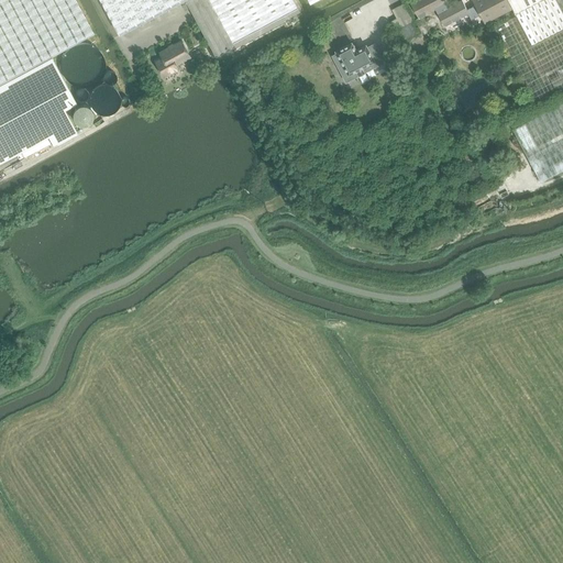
[(0,0),(0,161),(47,135),(52,144),(76,131),(64,110),(76,103),(52,57),(92,35),(73,0),(0,0)]
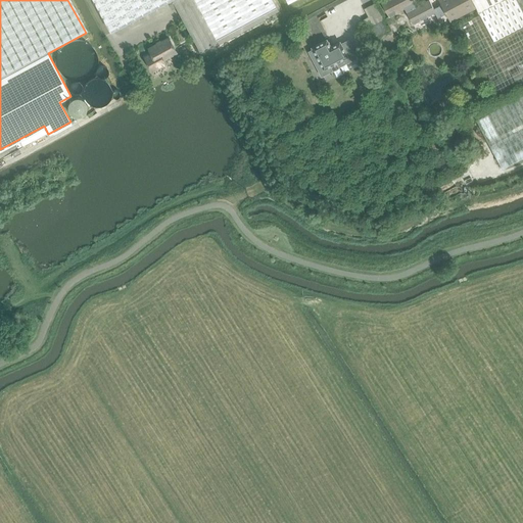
[(94,0),(111,32),(170,0),(94,0)]
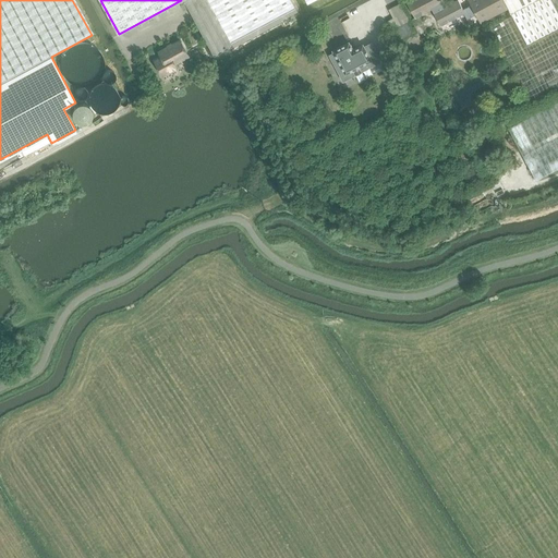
[(290,0),(186,0),(184,1),(215,56),(233,45),(234,47),(284,20),(287,25),(296,20),(293,14),(296,12),(290,0)]
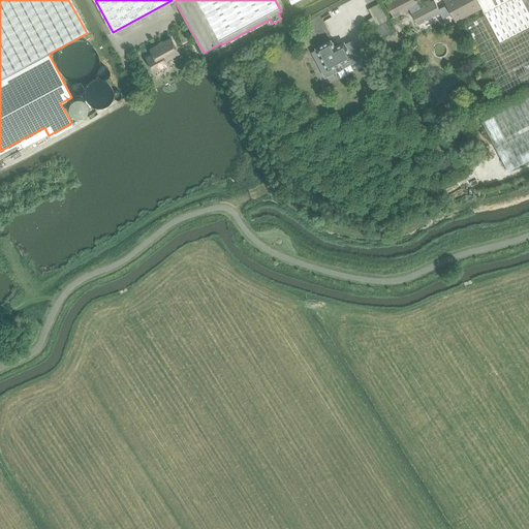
[(392,0),(393,0),(386,3),(394,17),(399,14),(408,9),(410,9),(411,12),(419,30),(442,19),(452,14),(455,23),(481,8),(499,42),(528,27),(528,0),(444,0),(443,0),(446,6),(439,10),(434,1),(421,8),(418,4),(421,3),(418,0),(392,0)]
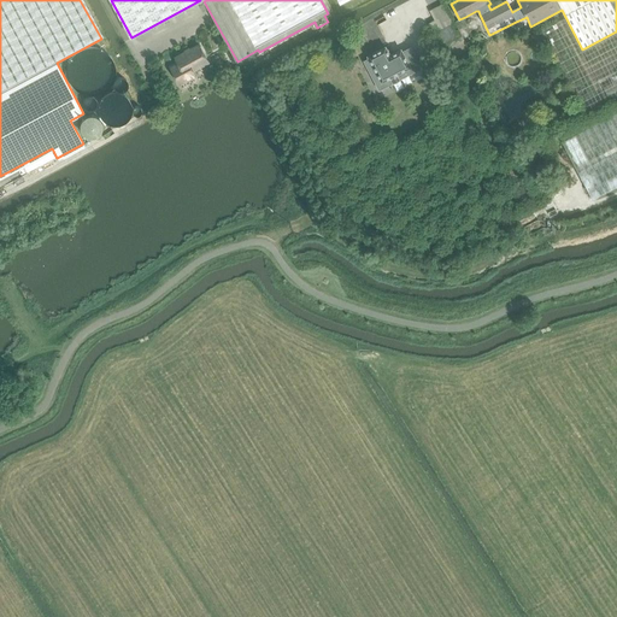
[(454,22),(434,33),(456,74),(457,72),(469,50),(454,22)]
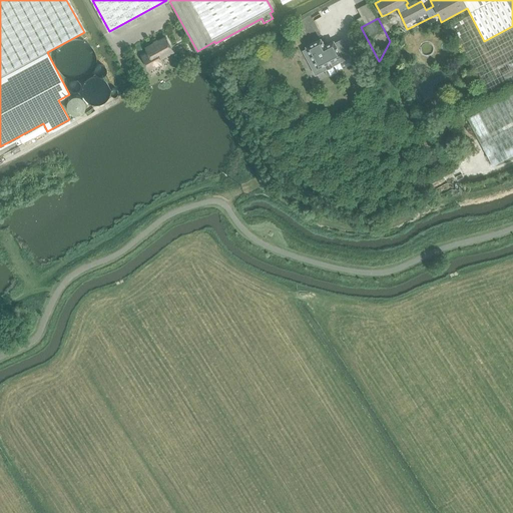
[(160,59),(172,52),(165,38),(146,49),(149,54),(142,57),(149,70),(162,63),(160,59)]
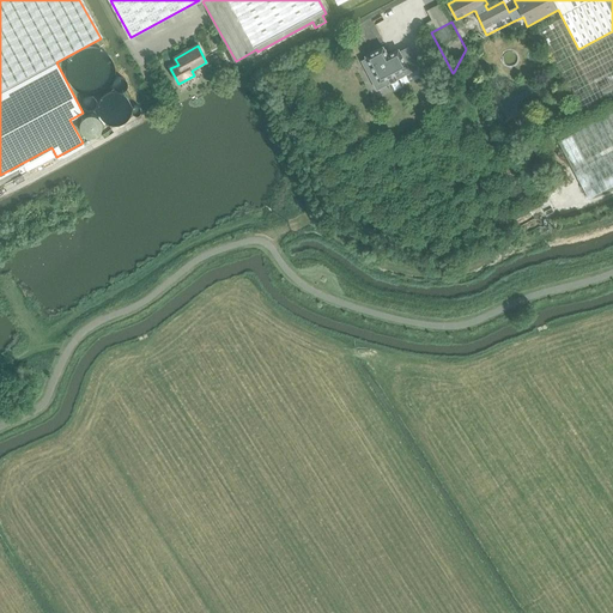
[(366,58),(362,60),(377,89),(387,84),(392,92),(393,91),(394,92),(402,87),(401,86),(423,74),(408,46),(400,50),(399,49),(399,48),(398,49),(387,54),(383,47),(383,46),(382,46),(366,54),(365,54),(366,55),(366,56),(366,58)]
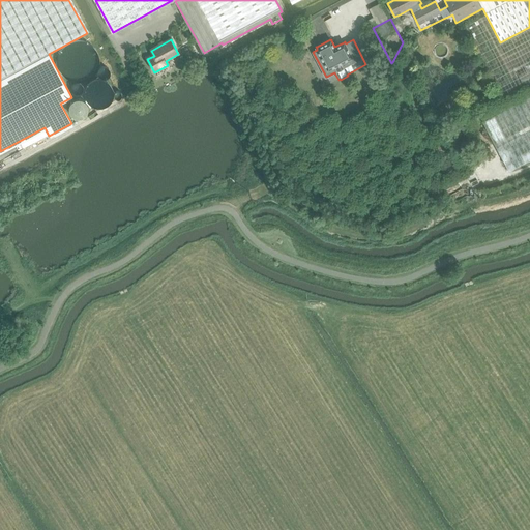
[(529,81),(529,74),(528,69),(519,75),(524,84),(529,81)]
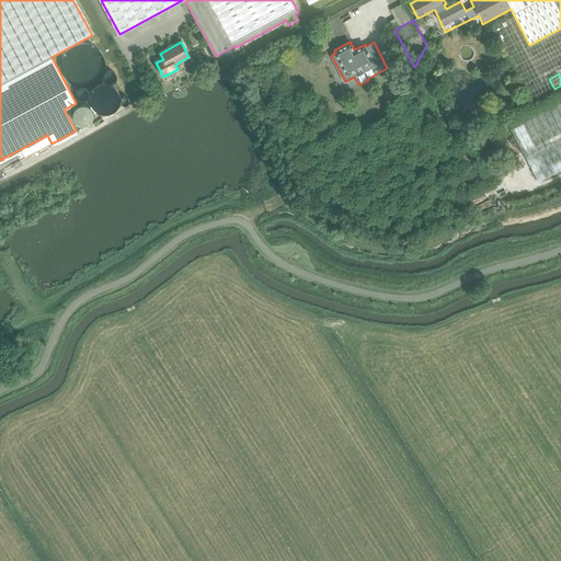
[(539,181),(560,169),(560,101),(511,128),(539,181)]
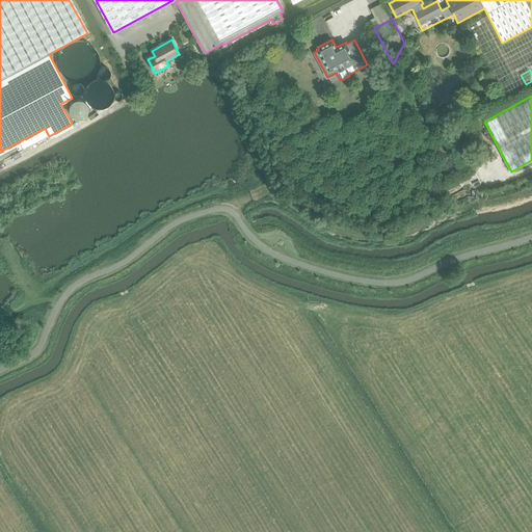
[(87,107),(87,106),(86,105),(86,104),(85,102),(84,101),(83,100),(81,99),(80,98),(78,98),(77,98),(75,98),(73,99),(72,100),(71,101),(70,102),(69,103),(68,105),(68,106),(68,108),(68,110),(68,111),(69,113),(70,114),(72,115),(73,116),(74,116),(76,117),(78,117),(79,117),(81,116),(82,115),(83,114),(85,113),(85,112),(86,110),(87,109),(87,107)]
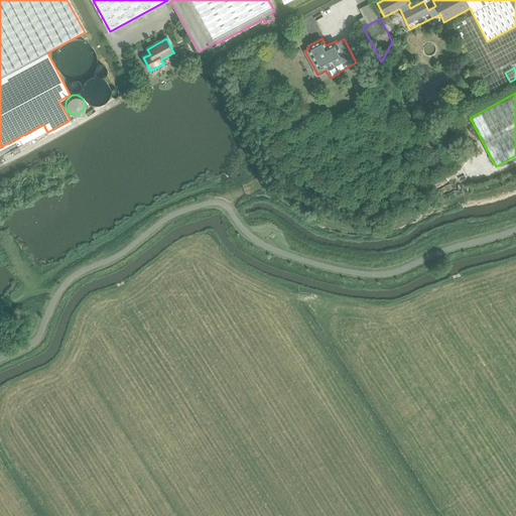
[(338,196),(349,190),(347,186),(336,191),(338,196)]
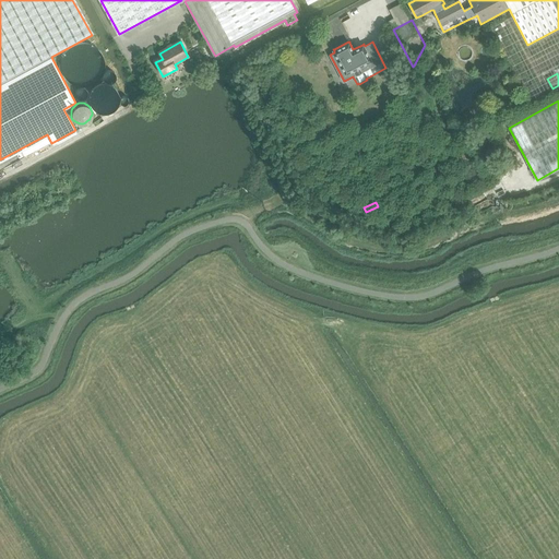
[(400,202),(378,213),(380,217),(402,206),(400,202)]
